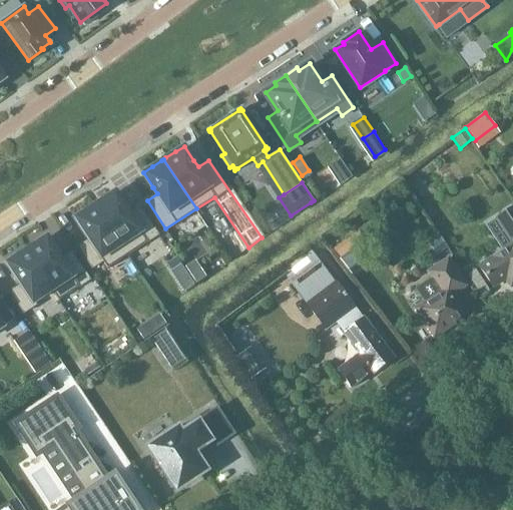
[(95,204),(127,253),(158,233),(139,205),(129,211),(125,205),(115,191),(107,196),(97,202),(95,204)]
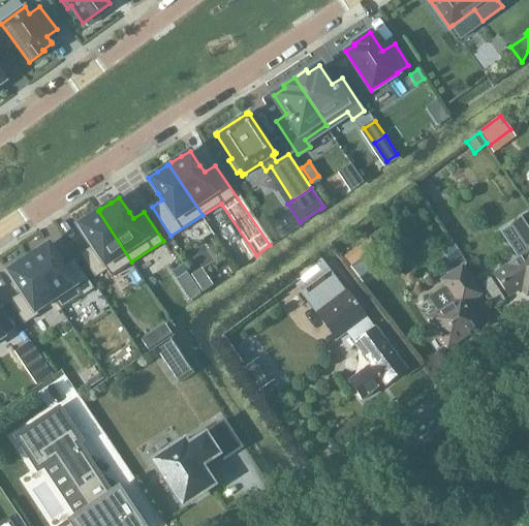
[(111,275),(131,261),(98,211),(96,212),(86,218),(87,218),(78,224),(88,240),(87,240),(91,246),(81,253),(95,275),(106,268),(111,275)]
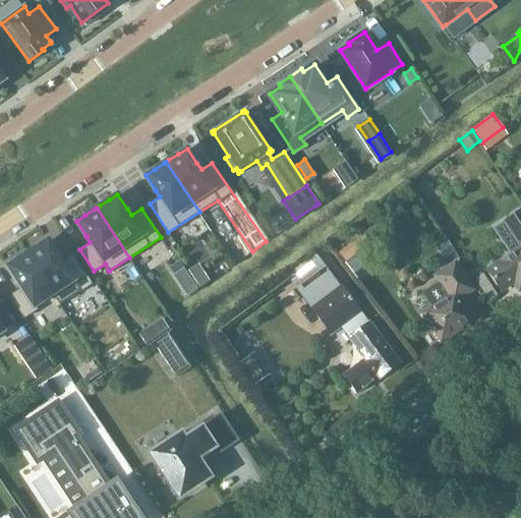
[(510,252),(499,260),(483,270),(500,293),(515,283),(519,289),(520,287),(520,210),(507,219),(520,240),(520,242),(508,251),(510,252)]
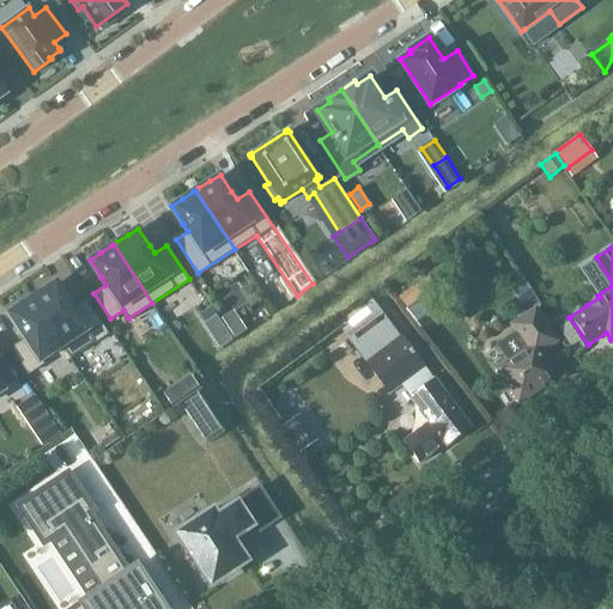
[(612,282),(596,257),(580,269),(598,296),(612,285),(612,282)]
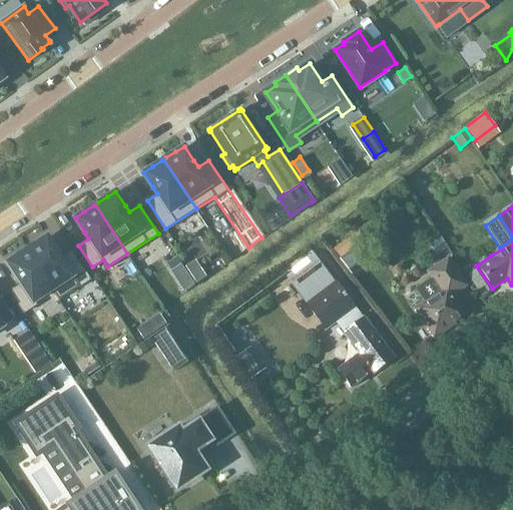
[(53,289),(52,289),(58,299),(90,279),(71,249),(61,257),(57,250),(47,235),(39,241),(38,241),(29,247),(27,249),(53,289)]
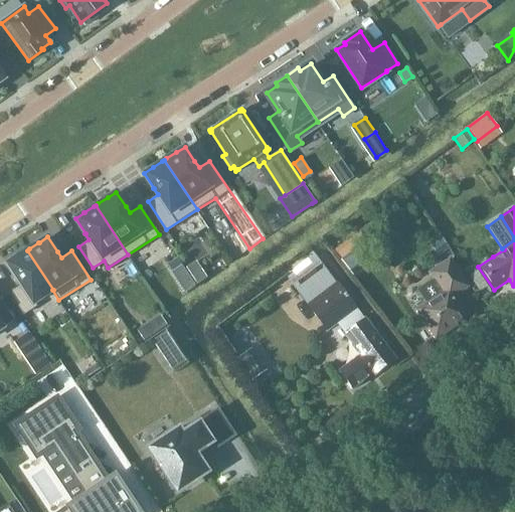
[(34,302),(52,290),(53,290),(27,250),(25,251),(15,258),(7,264),(16,278),(16,279),(20,285),(10,292),(24,313),(36,305),(34,302)]
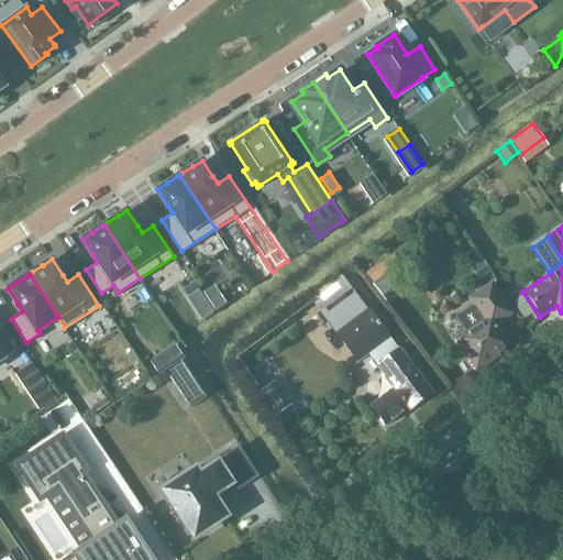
[(512,344),(497,320),(511,311),(490,280),(467,296),(471,303),(456,311),(466,327),(454,335),(476,369),(512,344)]
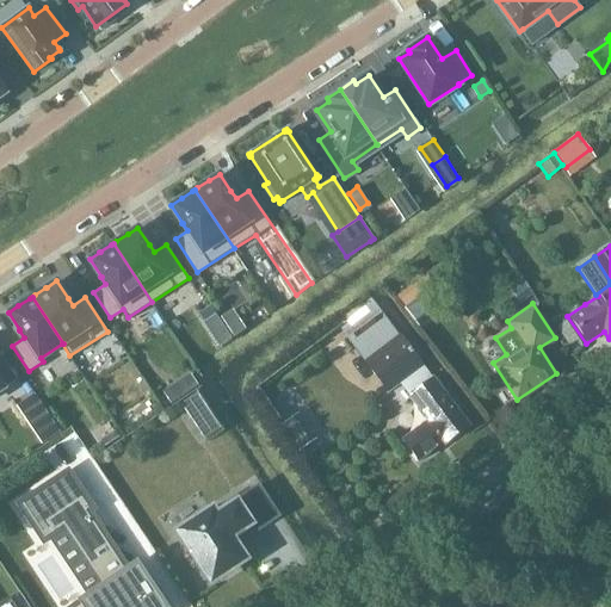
[(216,313),(205,320),(209,327),(220,320),(216,313)]
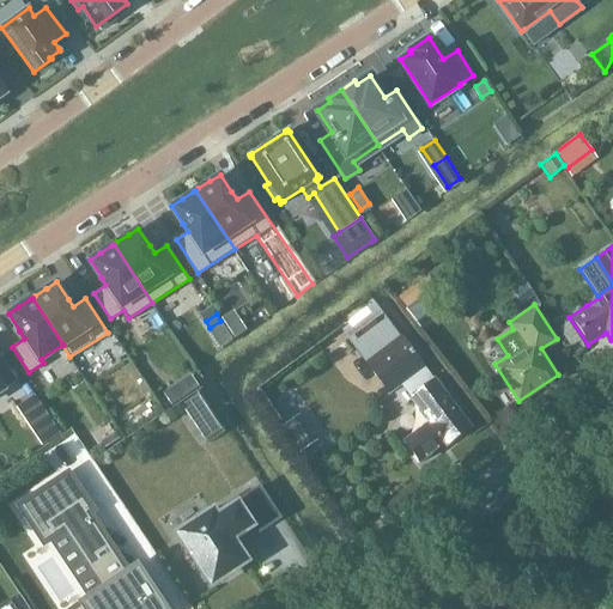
[(387,316),(352,342),(389,391),(401,383),(424,366),(422,361),(428,357),(408,330),(401,335),(387,316)]
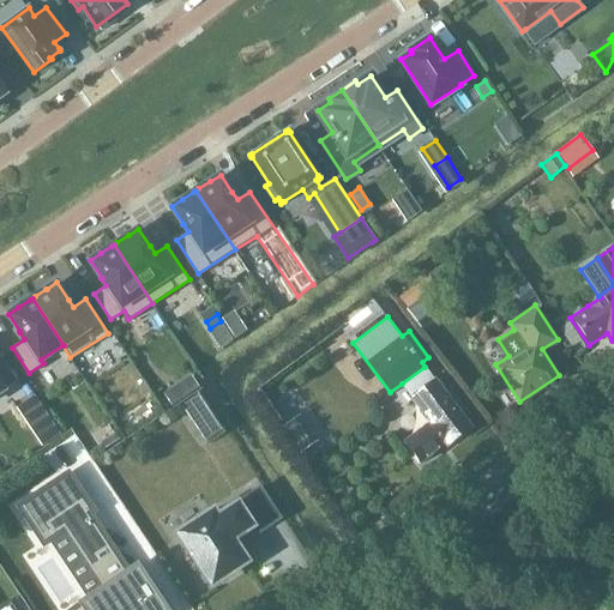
[(241,324),(232,331),(235,337),(246,330),(241,324)]
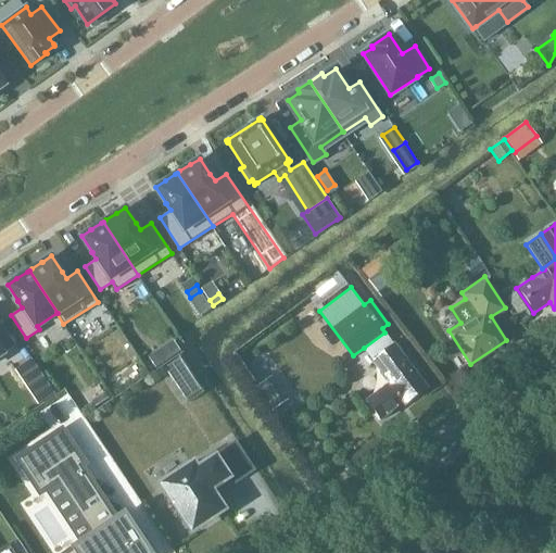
[(0,355),(4,353),(3,352),(15,344),(0,321),(0,355)]
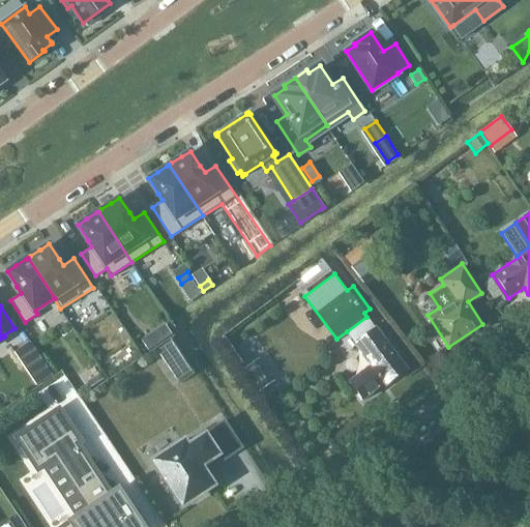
[(372,364),(350,381),(363,399),(385,383),(386,384),(407,369),(394,352),(384,339),(377,330),(357,346),(372,364)]
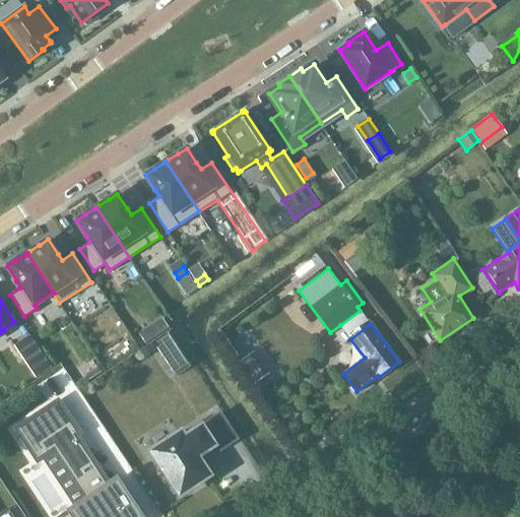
[(168,333),(155,341),(161,351),(175,343),(168,333)]
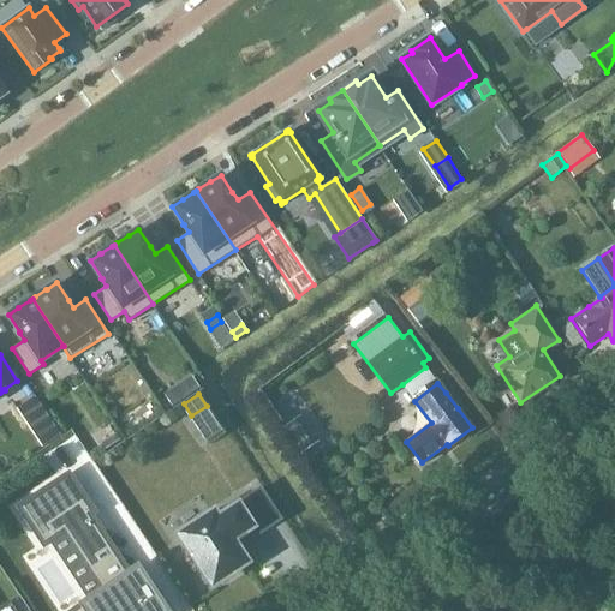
[(35,395),(22,403),(34,421),(47,413),(35,395)]
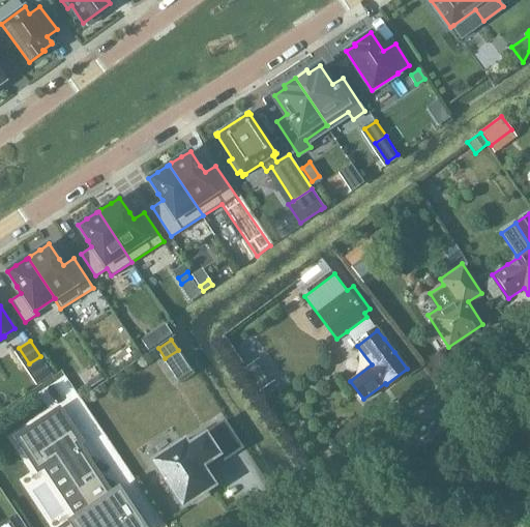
[(59,409),(18,437),(38,467),(55,456),(91,509),(63,526),(142,526),(118,491),(111,496),(76,442),(79,440),(59,409)]
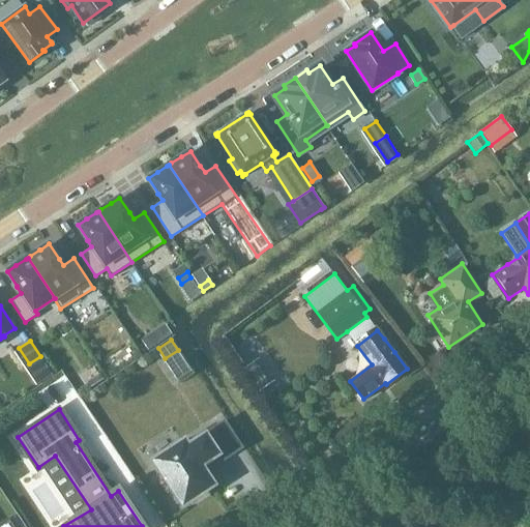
[(222,422),(219,423),(222,427),(187,448),(183,442),(178,446),(156,461),(183,503),(211,485),(202,471),(238,447),(222,422)]
